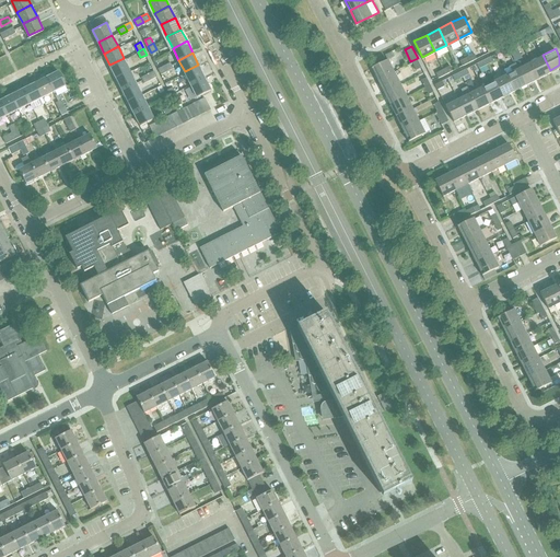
[(543,55),(531,60),(538,77),(550,70),(543,55)]
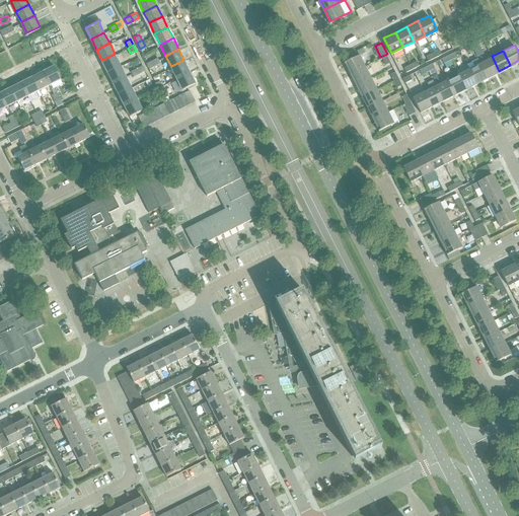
[(101,60),(107,71),(121,65),(115,54),(101,60)]
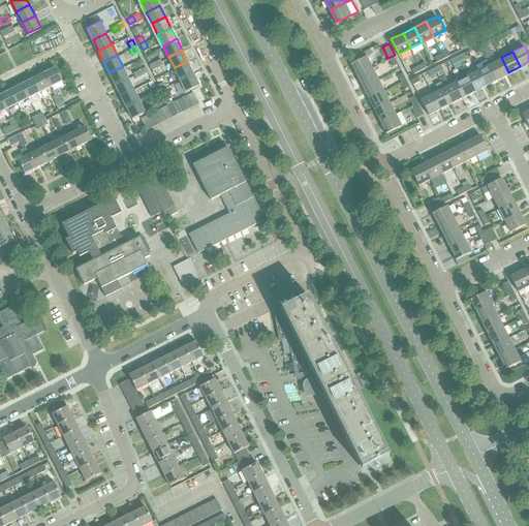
[(351,63),(358,73),(372,66),(366,55),(350,62),(351,63)]
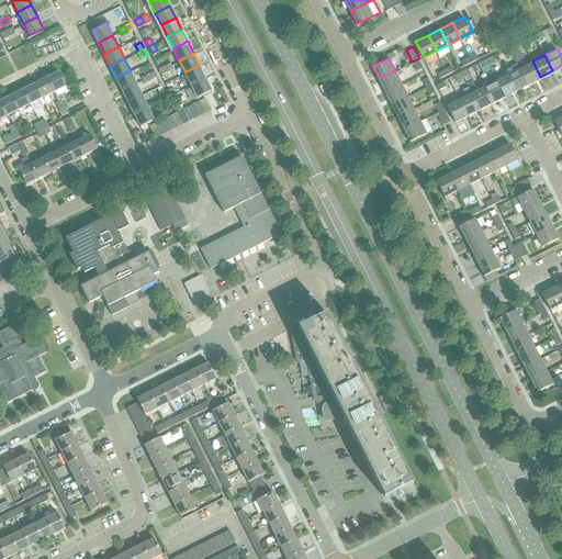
[(171,60),(165,64),(168,69),(173,66),(171,60)]
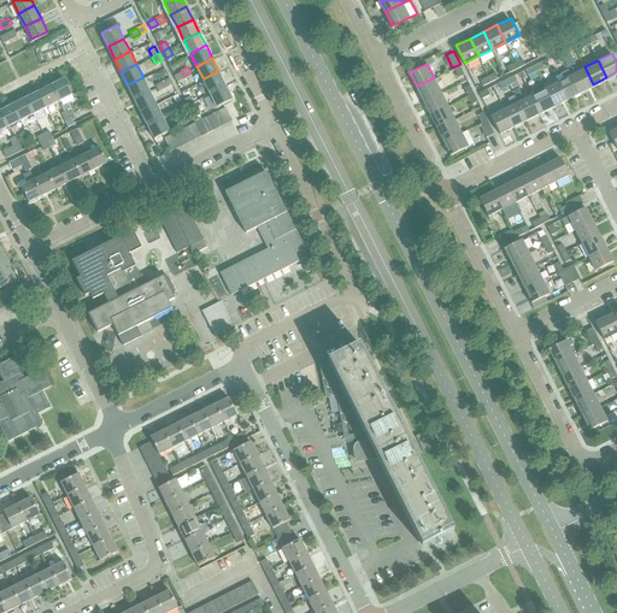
[(585,66),(571,74),(580,90),(593,84),(585,66)]
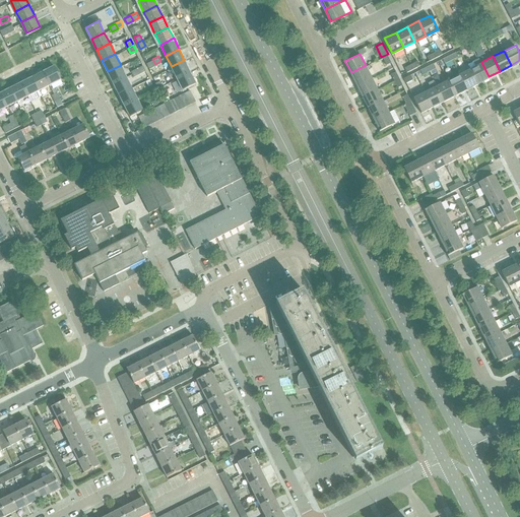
[(155,64),(152,59),(146,62),(149,67),(155,64)]
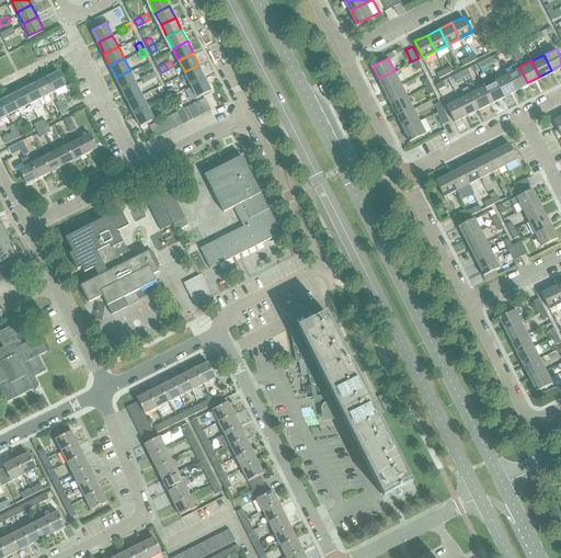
[(450,64),(444,67),(446,72),(454,68),(450,64)]
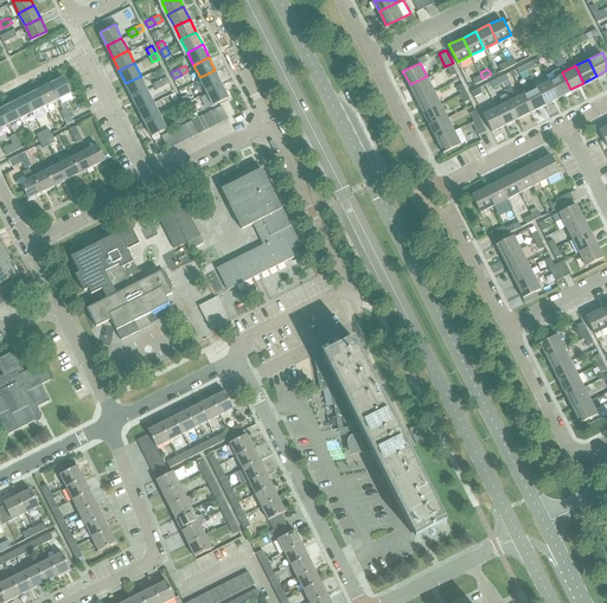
[(200,77),(206,90),(222,82),(215,70),(200,77)]
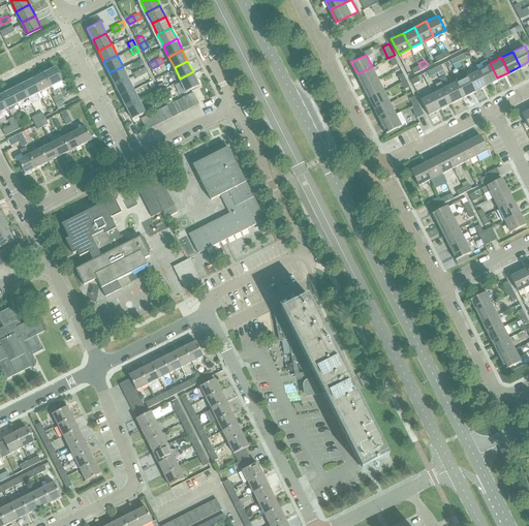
[(421,68),(418,63),(411,66),(414,71),(421,68)]
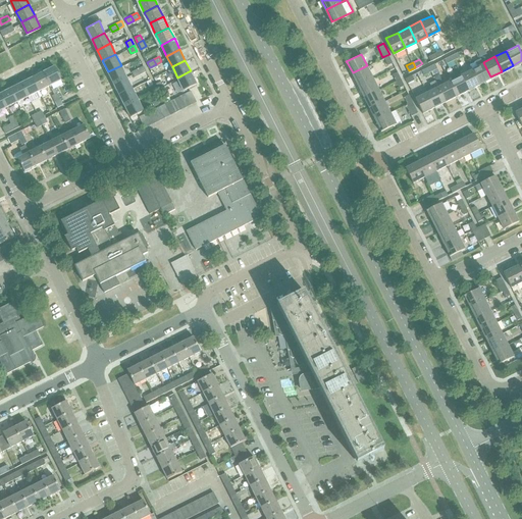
[(483,62),(472,67),(479,83),(490,76),(483,62)]
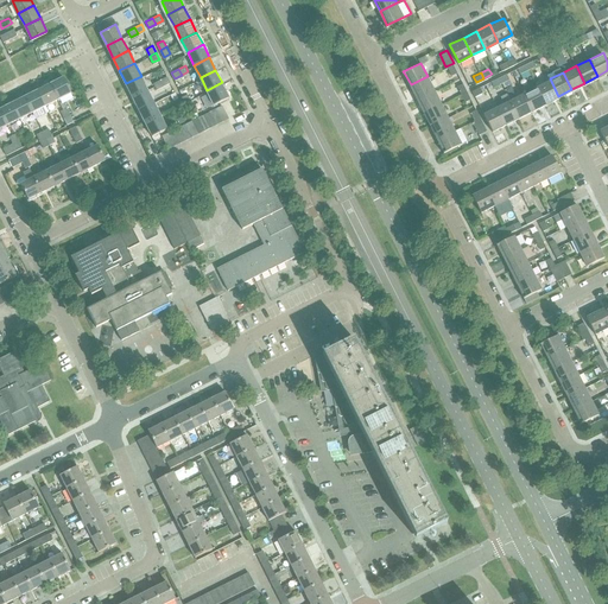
[(63,75),(50,82),(58,97),(71,90),(63,75)]
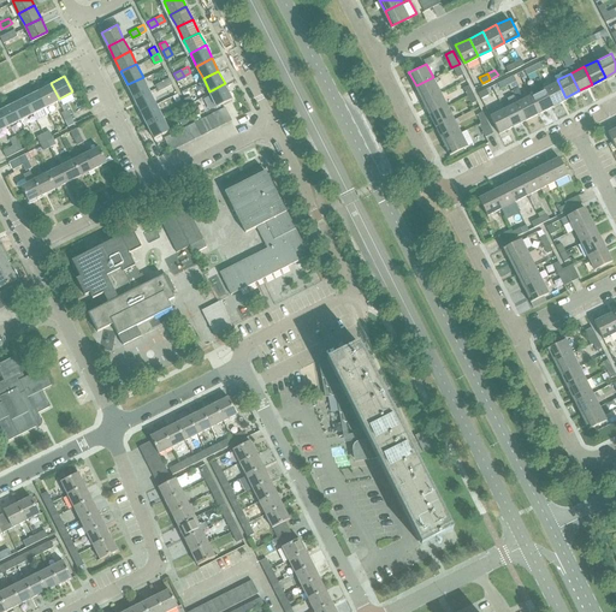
[(169,76),(163,79),(165,85),(172,82),(169,76)]
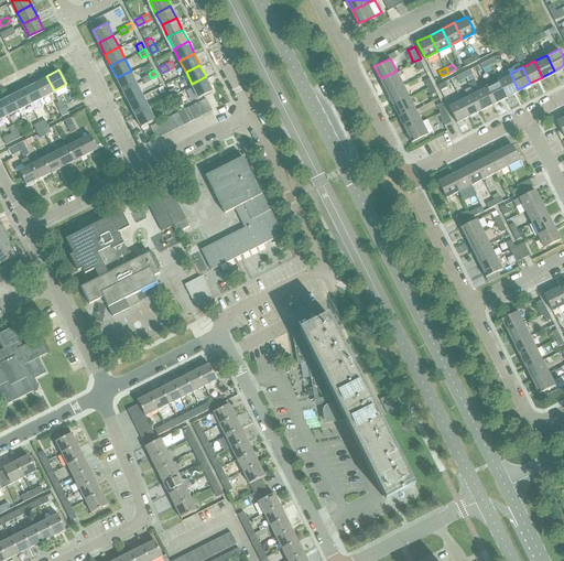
[(505,76),(498,79),(506,96),(518,89),(510,73),(508,69),(502,72),(505,76)]
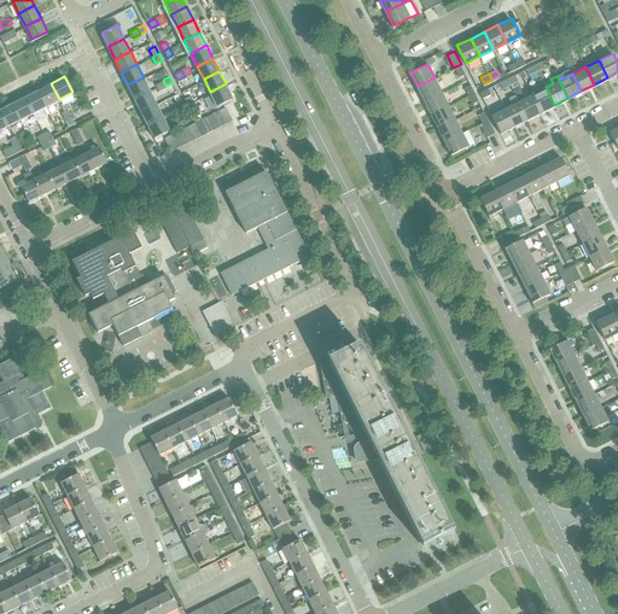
[(128,85),(134,98),(150,89),(144,77),(128,85)]
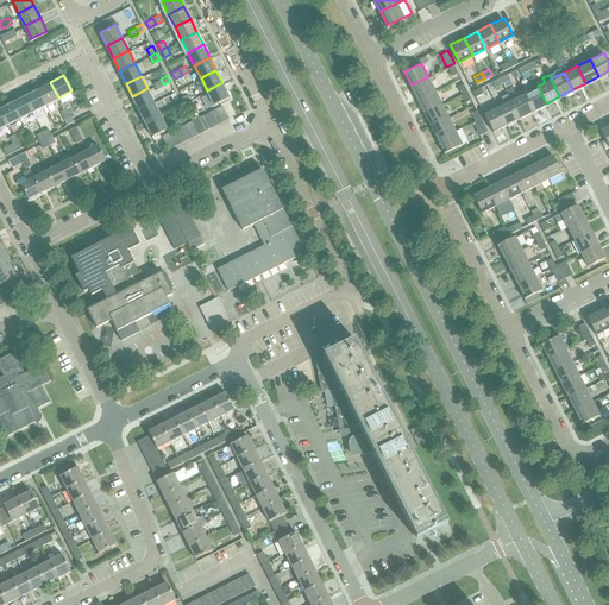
[(412,84),(418,98),(435,89),(428,76),(412,84)]
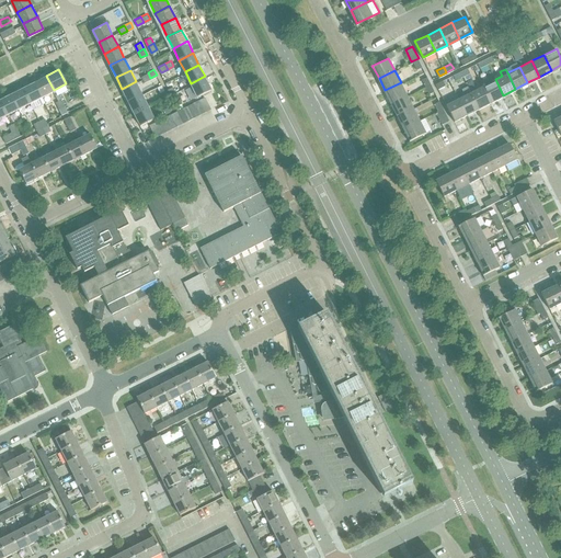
[(150,78),(148,72),(141,75),(145,81),(150,78)]
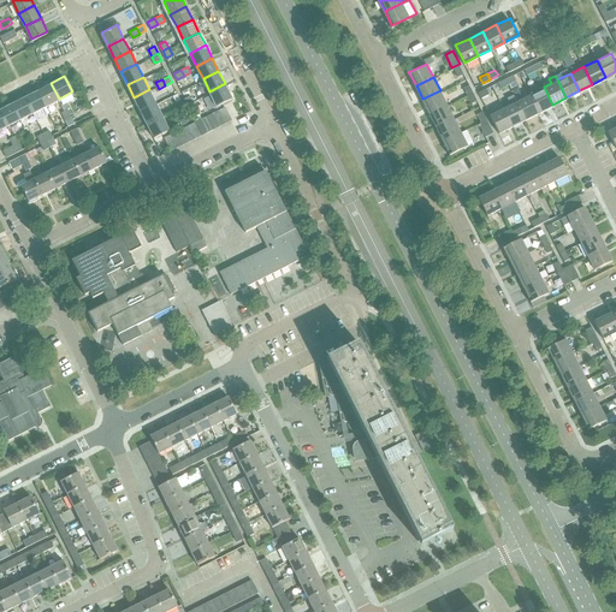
[(51,83),(39,89),(46,105),(59,99),(51,83)]
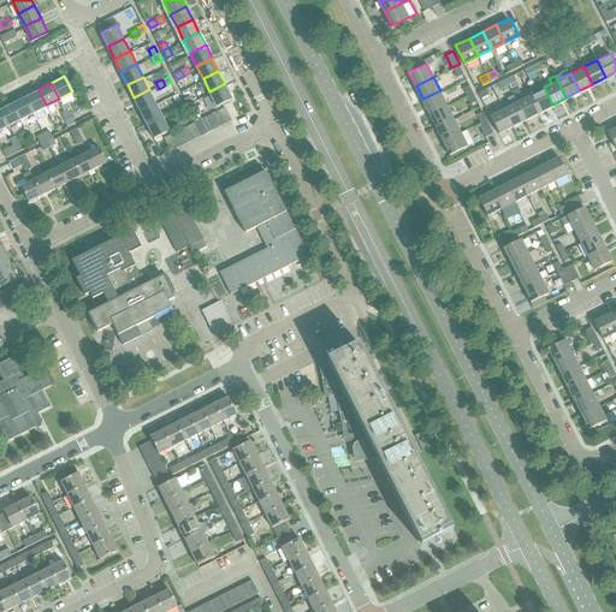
[(225,83),(209,91),(217,105),(231,96),(225,83)]
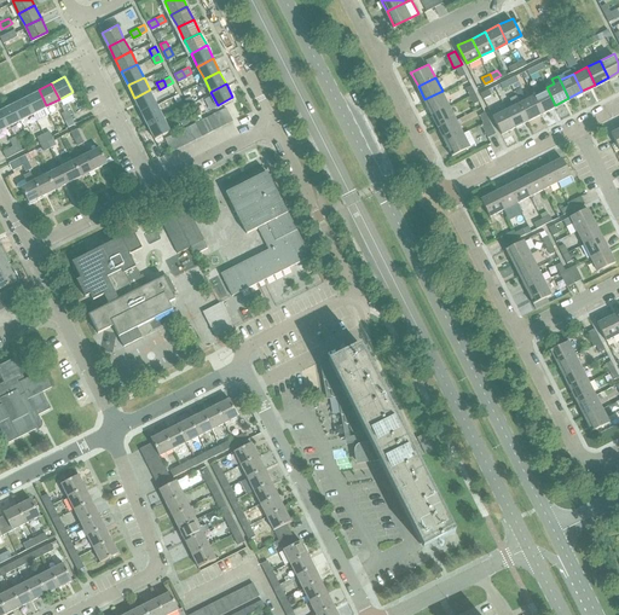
[(547,87),(533,94),(542,111),(555,105),(547,87)]
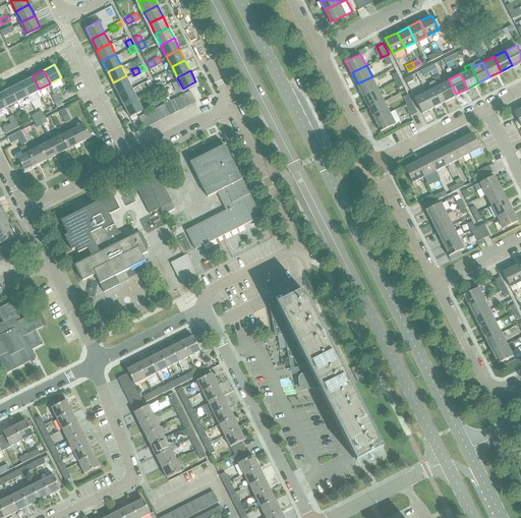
[(33,75),(21,81),(27,94),(39,89),(33,75)]
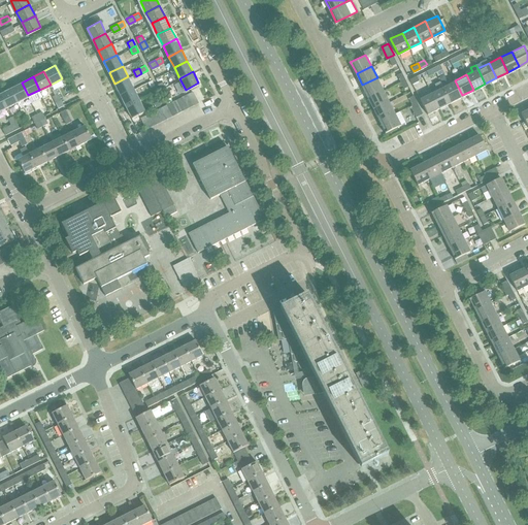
[(114,84),(121,94),(134,88),(128,76),(114,84)]
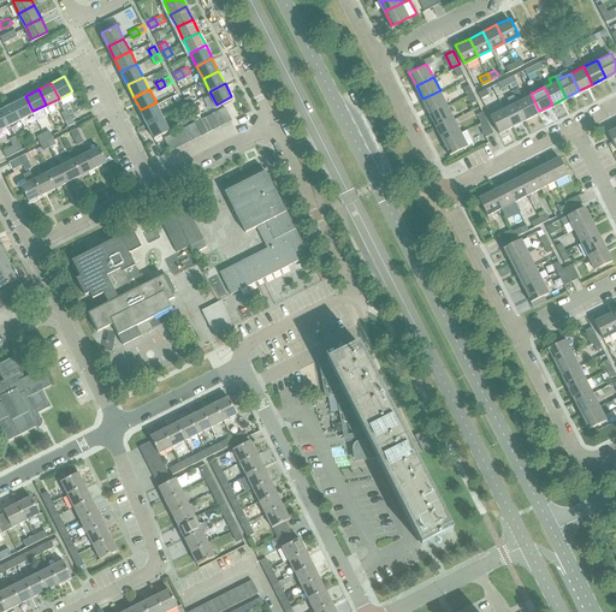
[(422,99),(430,112),(446,104),(440,90),(422,99)]
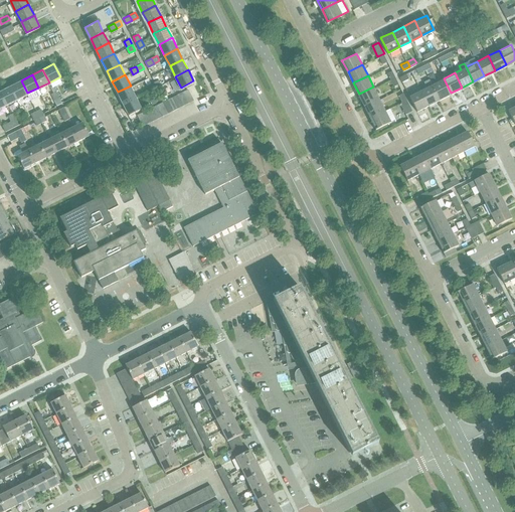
[(148,76),(145,78),(147,84),(150,90),(155,87),(153,81),(151,82),(148,76)]
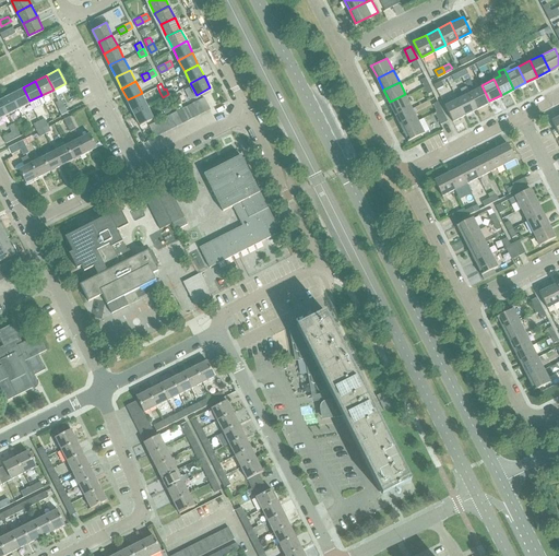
[(463,94),(458,97),(465,113),(477,107),(470,91),(466,84),(460,87),(463,94)]
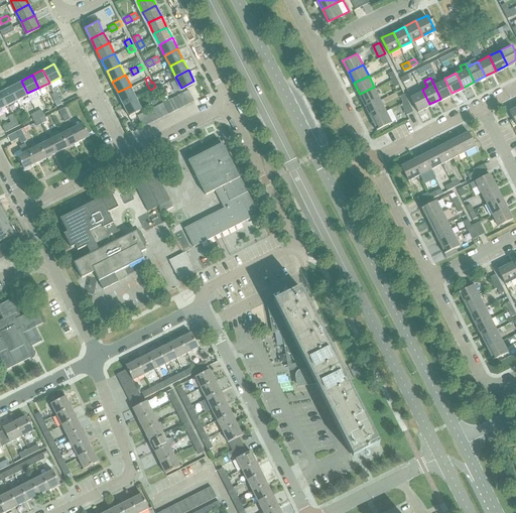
[(159,79),(153,82),(155,87),(161,84),(159,79)]
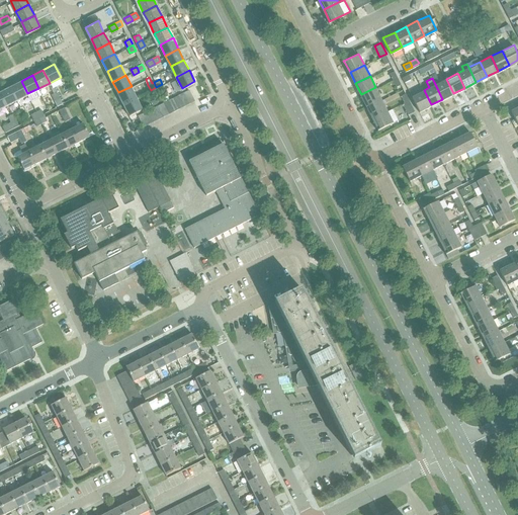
[(446,79),(435,84),(442,99),(453,93),(446,79)]
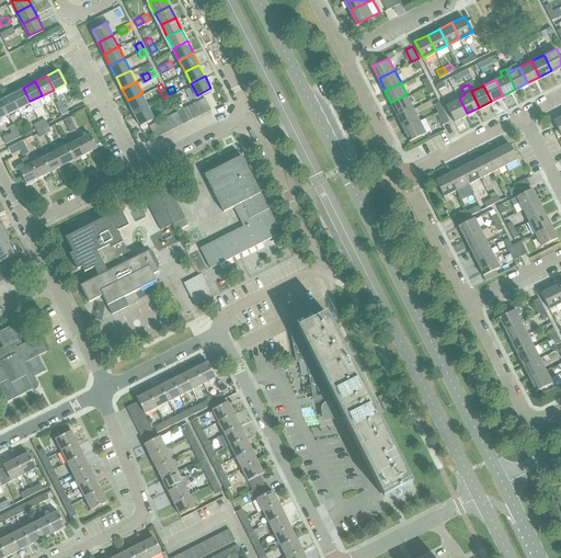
[(23,88),(11,93),(19,107),(30,101),(23,88)]
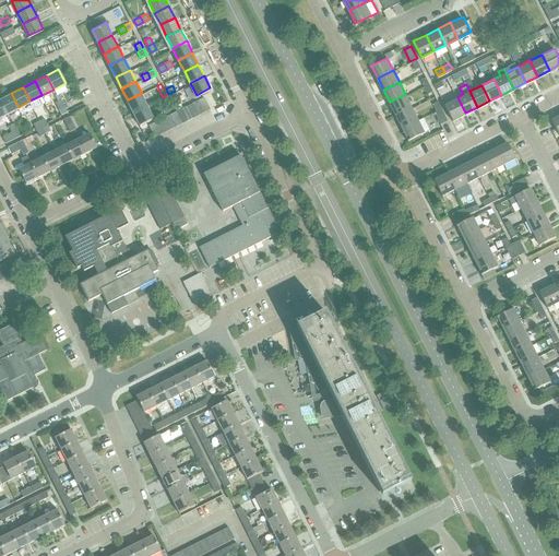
[(175,91),(168,94),(171,99),(178,96),(175,91)]
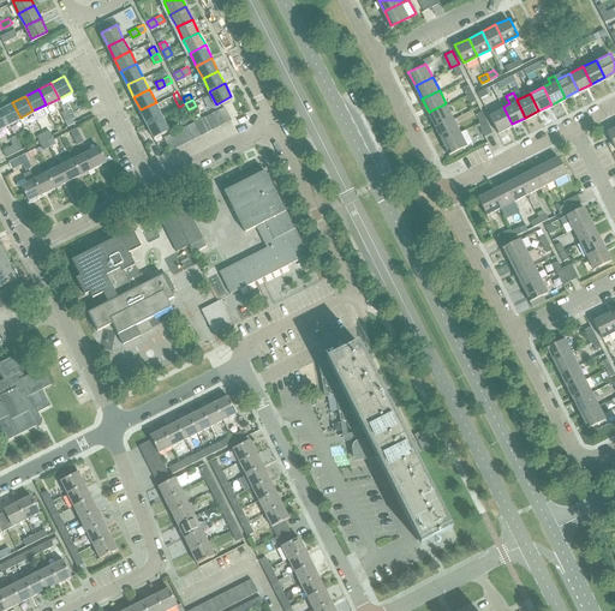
[(60,111),(64,117),(71,114),(67,107),(64,101),(61,102),(64,108),(60,111)]
